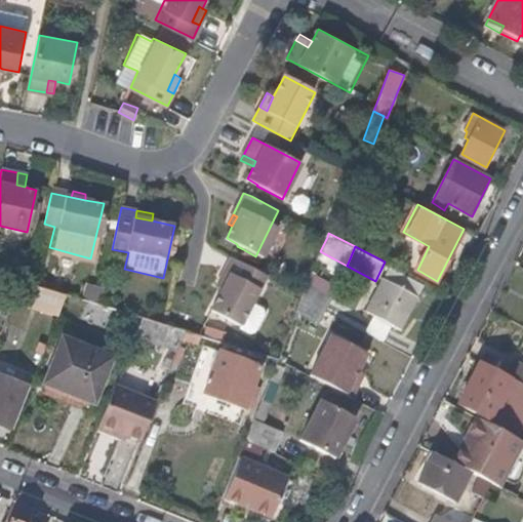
[(255,256),(243,249),(241,255),(253,262),(255,256)]
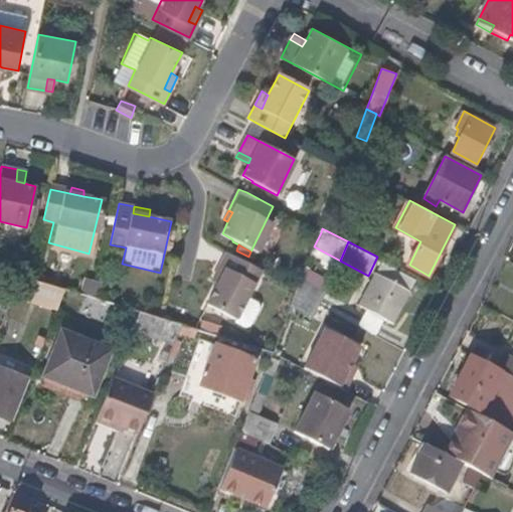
[(218,283),(208,303),(239,318),(239,321),(248,325),(254,323),(263,306),(261,300),(250,294),(262,270),(227,250),(219,267),(225,270),(218,283)]
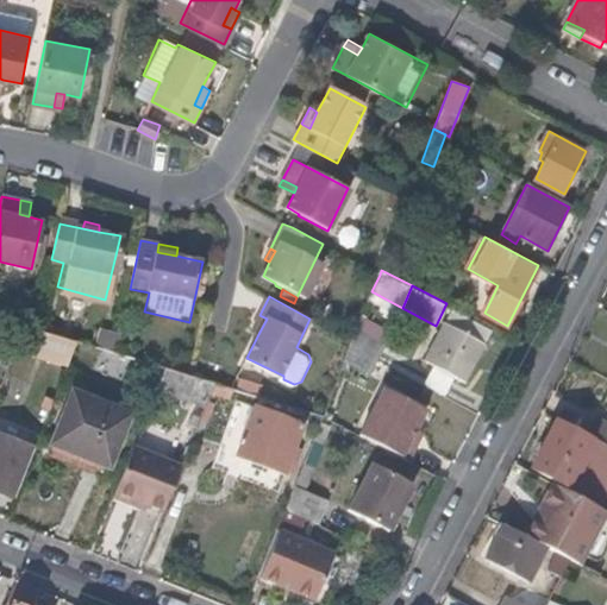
[(465,382),(492,328),(454,308),(426,360),(438,366),(452,375),(465,382)]
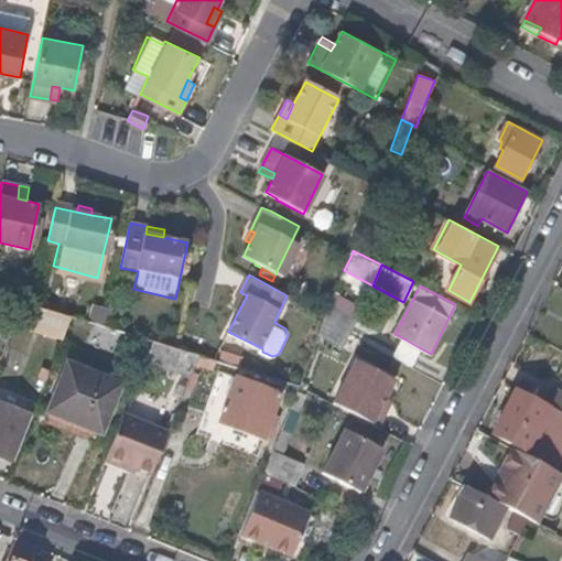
[(332,303),(356,316),(361,304),(336,291),(332,303)]
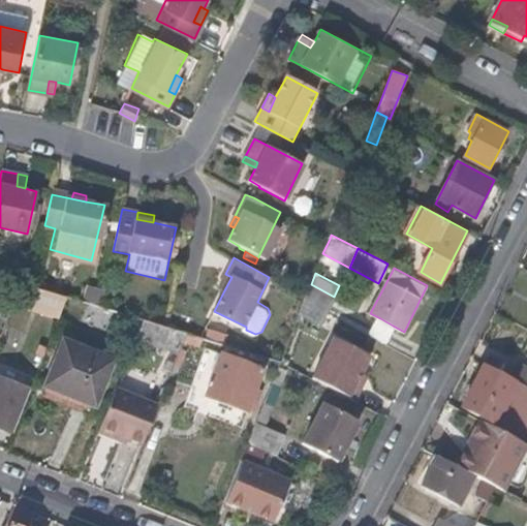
[(218,288),(224,290),(231,277),(225,274),(218,288)]
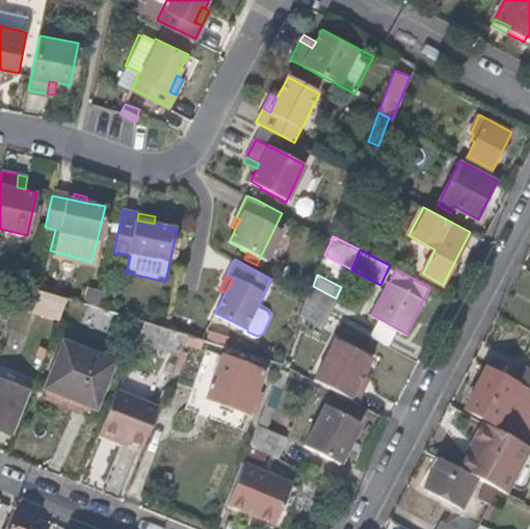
[(25,285),(20,296),(65,313),(72,299),(31,287),(25,285)]
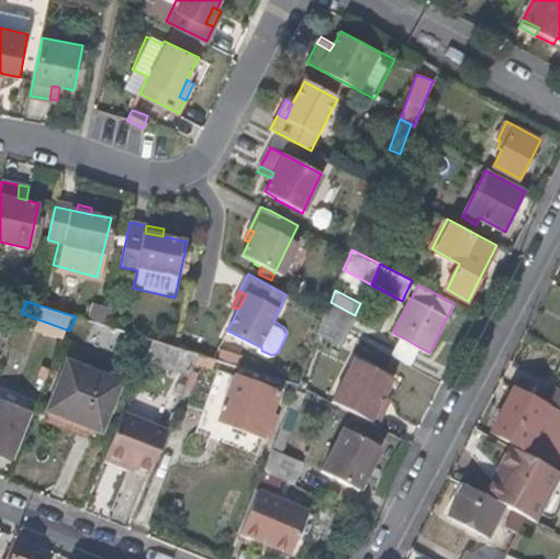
[(326,316),(349,328),(355,315),(331,302),(326,316)]
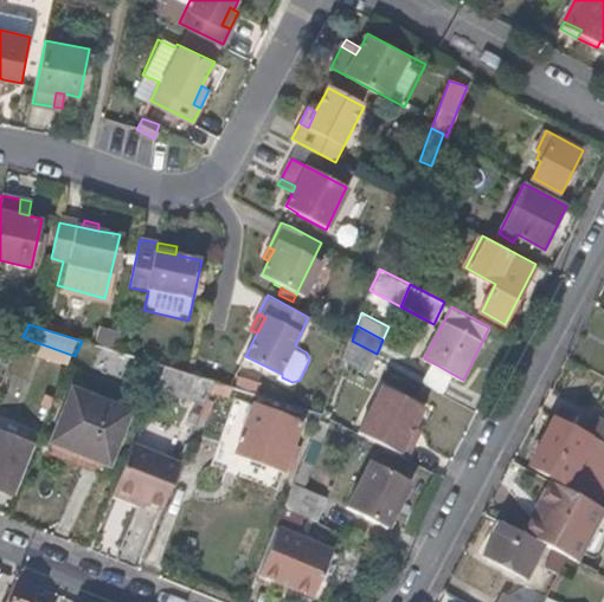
[(352,341),(346,356),(370,368),(377,354),(352,341)]
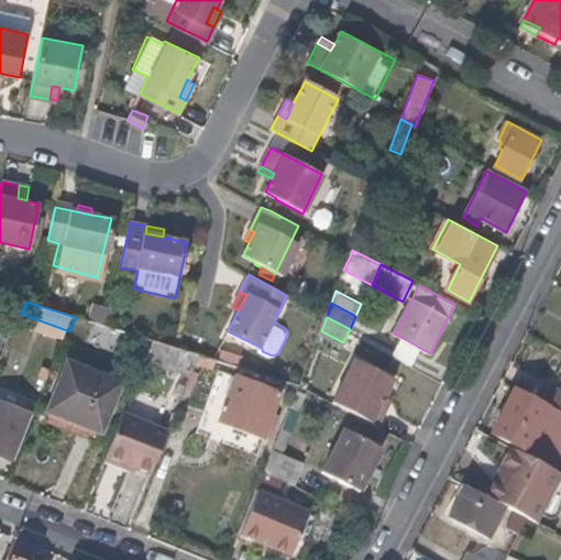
[(118,349),(144,360),(145,358),(151,344),(123,336),(118,349)]
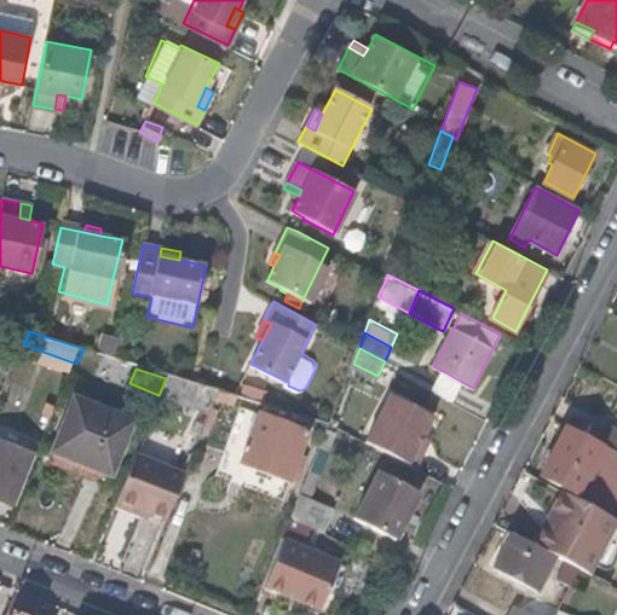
[(436,390),(451,398),(460,381),(445,372),(436,390)]
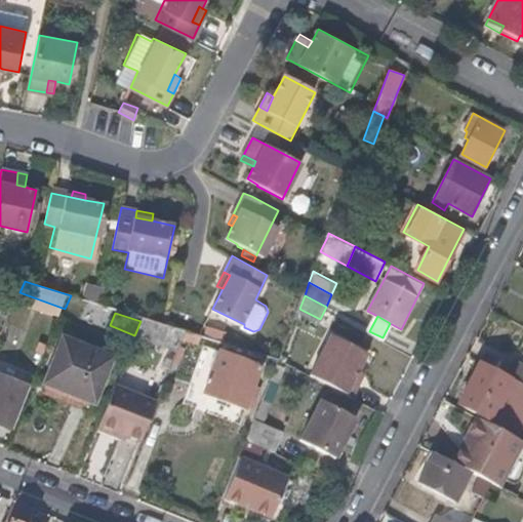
[(166,324),(143,317),(141,321),(135,333),(178,350),(186,330),(166,324)]
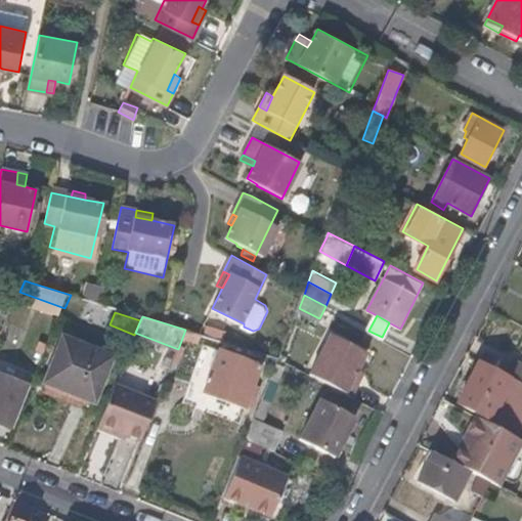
[(380,340),(382,337),(368,331),(367,333),(380,340)]
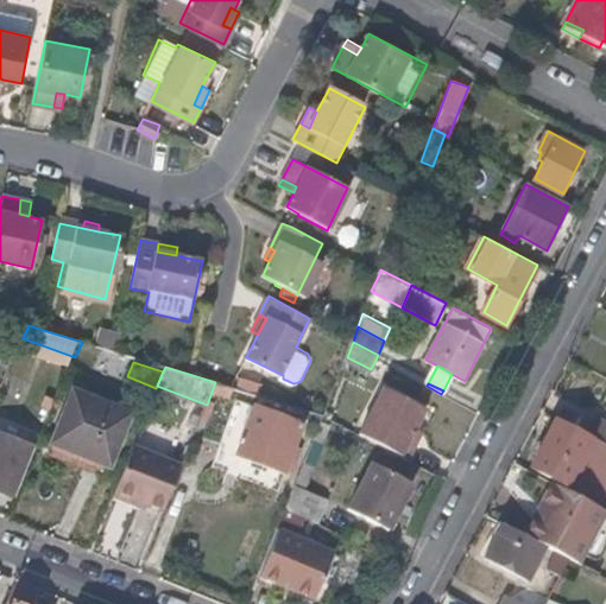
[(360,436),(409,461),(418,444),(411,440),(417,430),(427,409),(385,388),(360,436)]
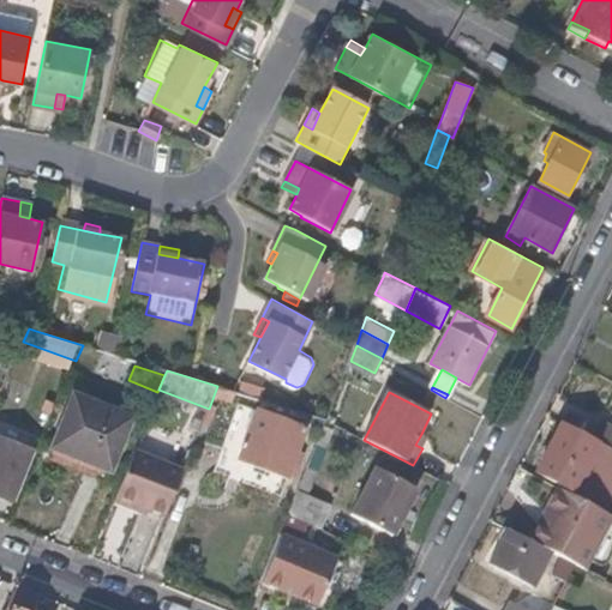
[(77,398),(57,452),(111,473),(131,418),(77,398)]
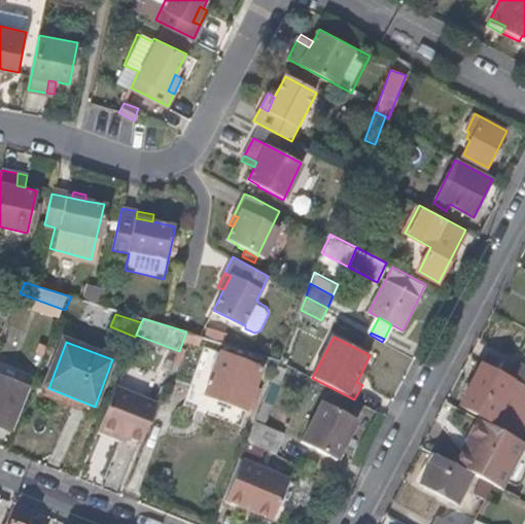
[(242,421),(263,369),(208,348),(188,398),(242,421)]
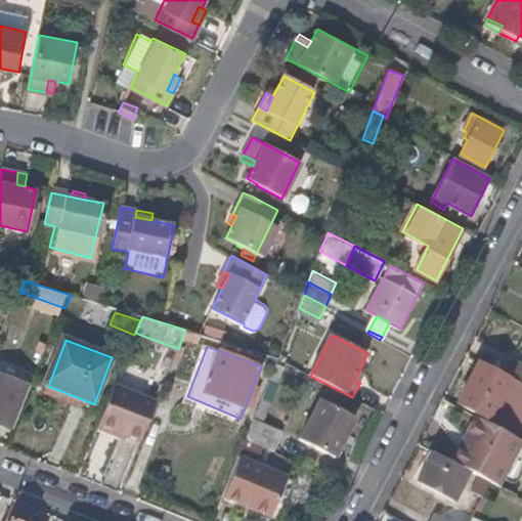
[(164,365),(170,367),(174,358),(167,356),(164,365)]
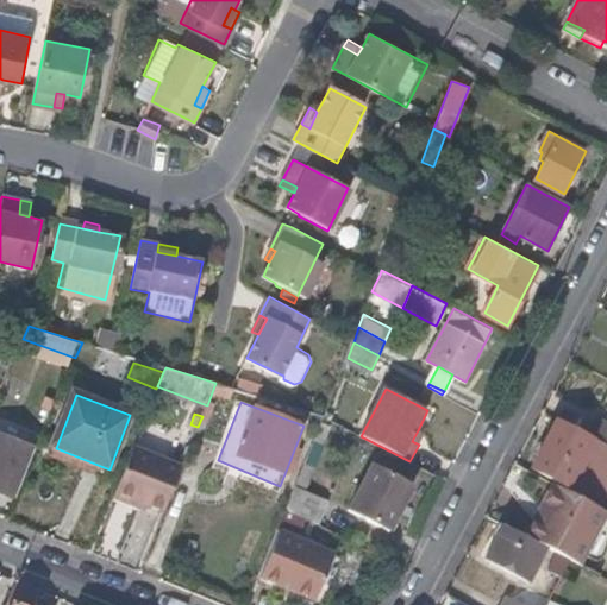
[(580,429),(606,443),(606,424),(588,414),(580,429)]
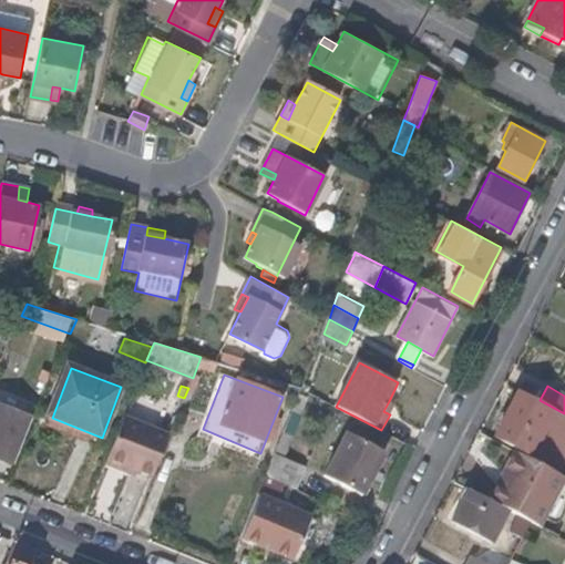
[(530,458),(558,473),(564,462),(564,413),(540,400),(521,390),(497,437),(531,455),(530,458)]
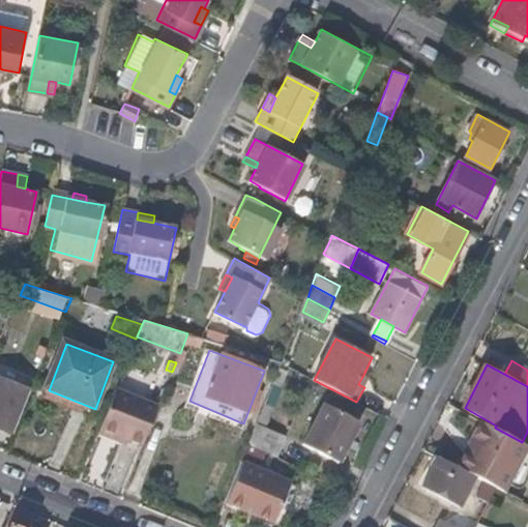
[(358,384),(364,387),(369,377),(363,375),(358,384)]
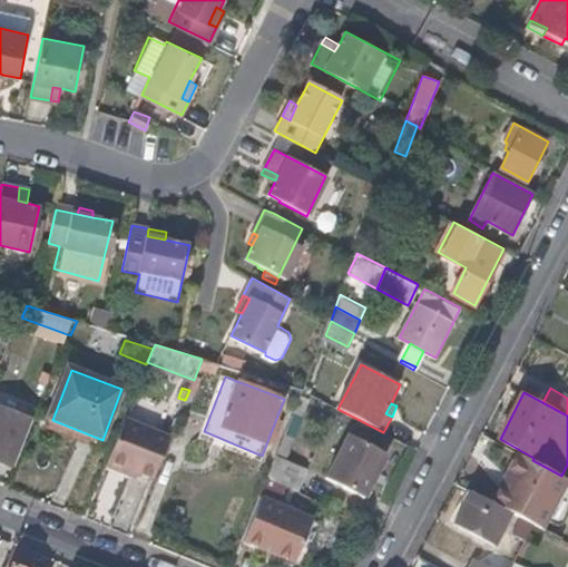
[(0,459),(16,467),(35,421),(0,407),(0,459)]
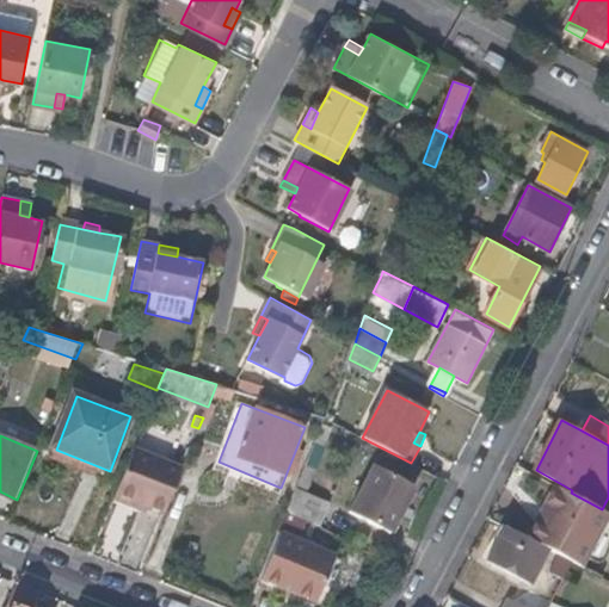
[(149,507),(165,514),(183,468),(135,447),(117,494),(149,507)]
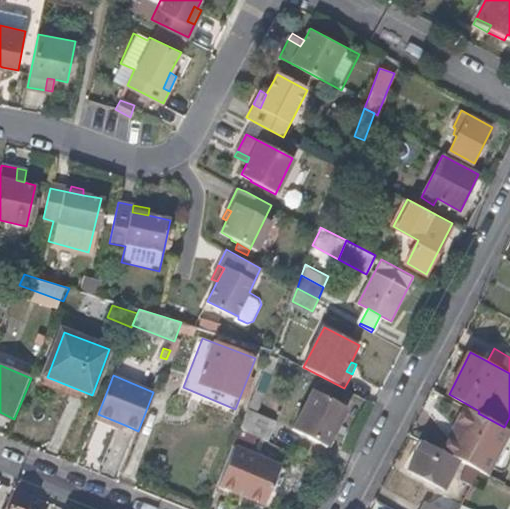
[(92,395),(47,377),(43,386),(89,404),(92,395)]
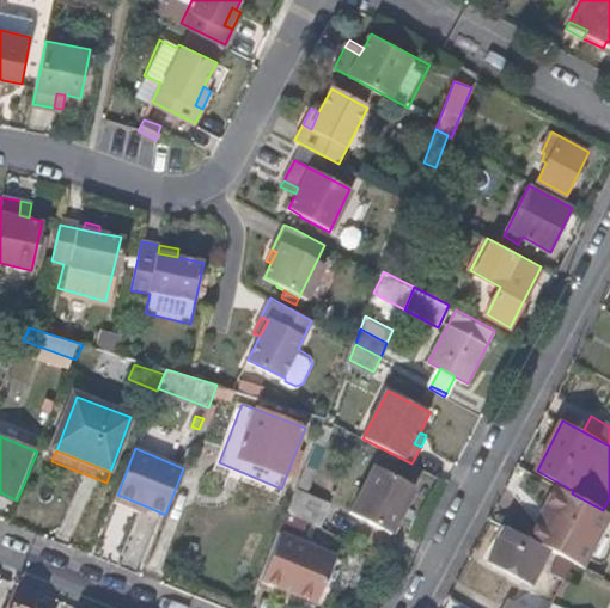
[(391,527),(407,485),(372,471),(355,511),(391,527)]
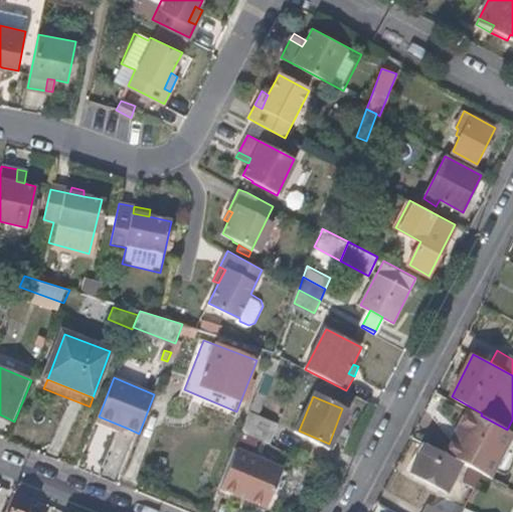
[(481,473),(490,477),(512,435),(512,433),(507,430),(481,415),(467,409),(445,454),(460,461),(470,467),(481,473)]
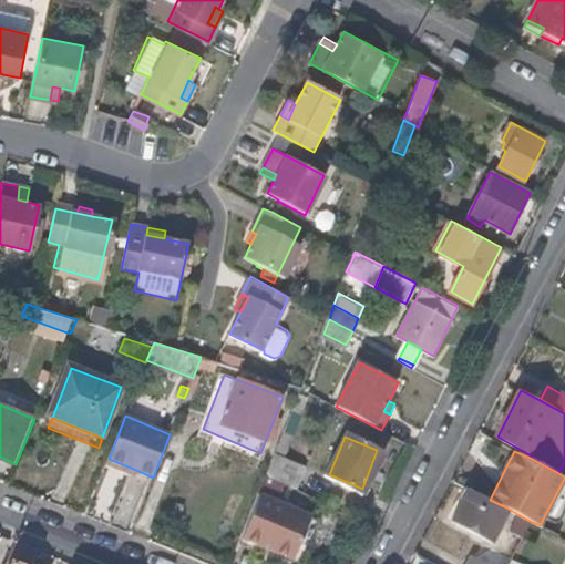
[(268,473),(298,489),(307,468),(276,453),(268,473)]
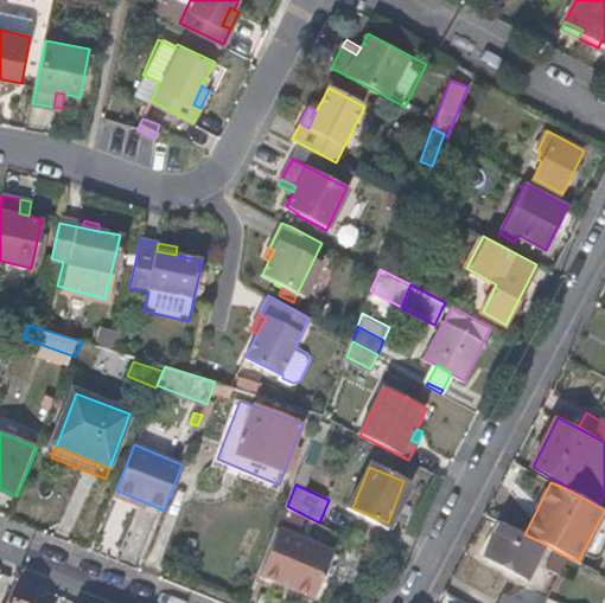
[(116,491),(114,494),(147,508),(148,504),(116,491)]
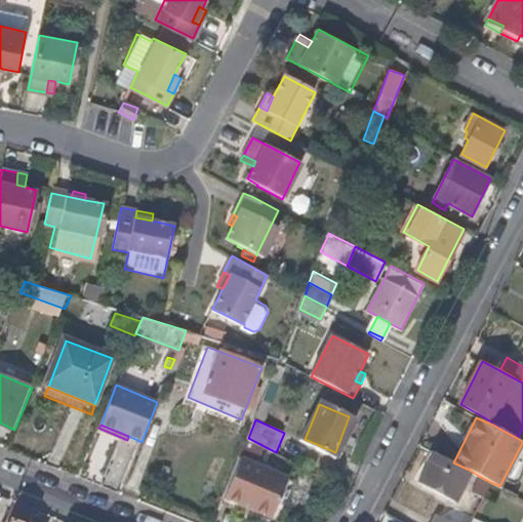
[(453,463),(433,450),(417,481),(453,500),(469,470),(453,463)]
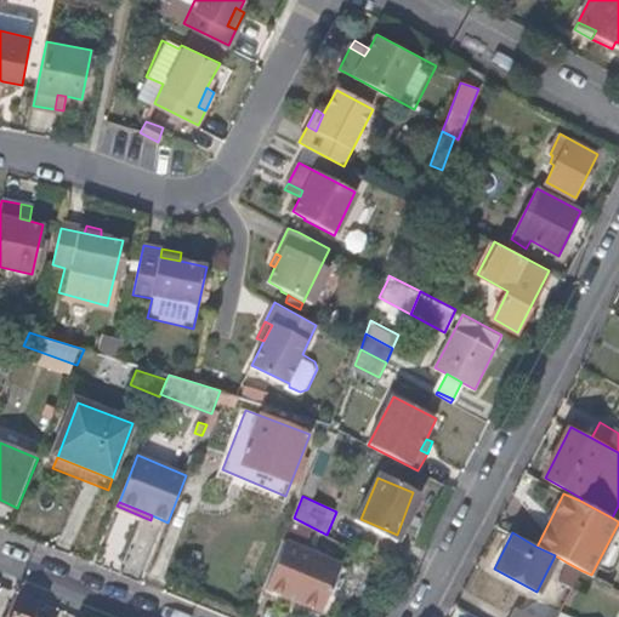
[(285,538),(266,588),(323,612),(344,563),(285,538)]
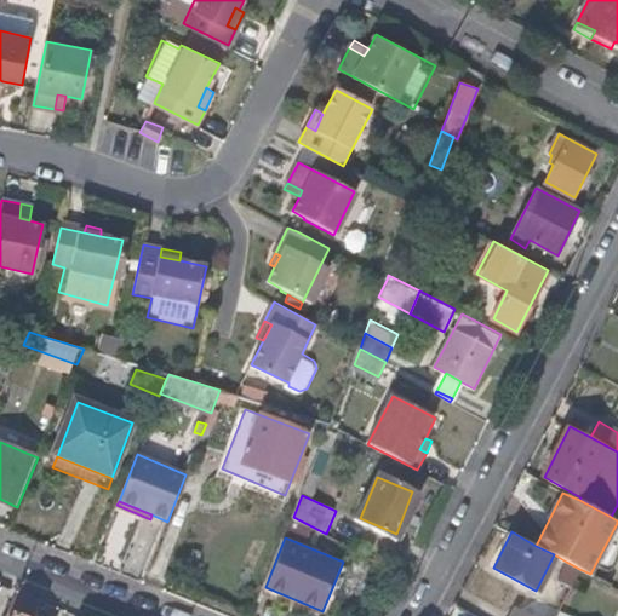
[(571,586),(579,569),(566,562),(559,580),(571,586)]
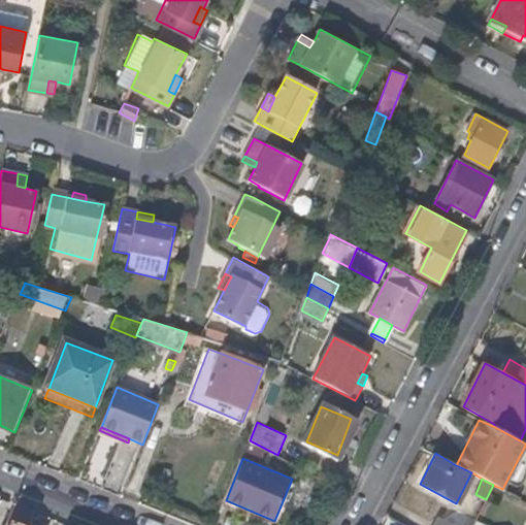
[(28,524),(34,509),(14,501),(5,521),(8,522),(7,524),(28,524)]
